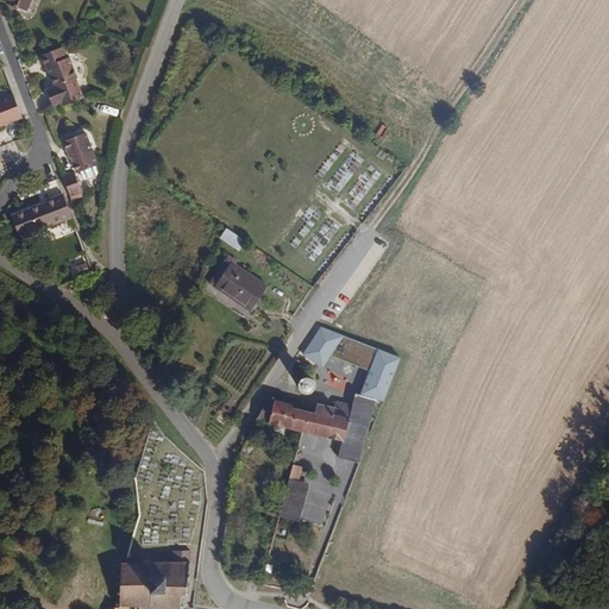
[(10,0),(10,1),(32,12),(37,0),(10,0)]
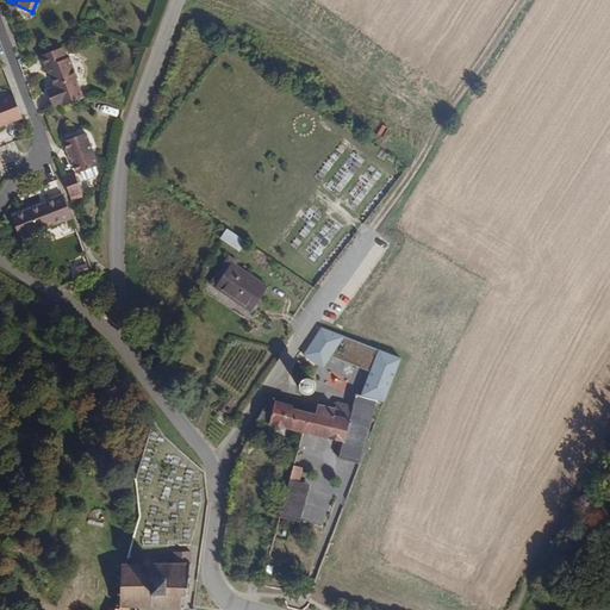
[(99,93),(85,51),(75,55),(72,44),(50,53),(60,83),(51,87),(57,103),(66,99),(69,105),(99,93)]
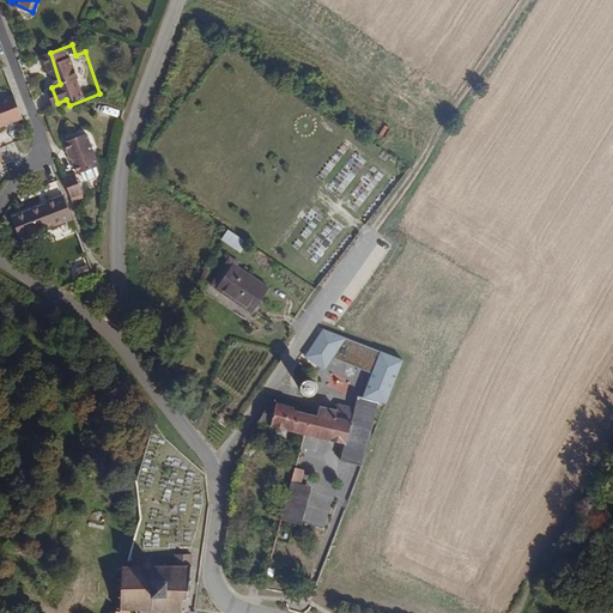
[(24,114),(14,89),(0,95),(0,129),(4,128),(1,123),(24,114)]
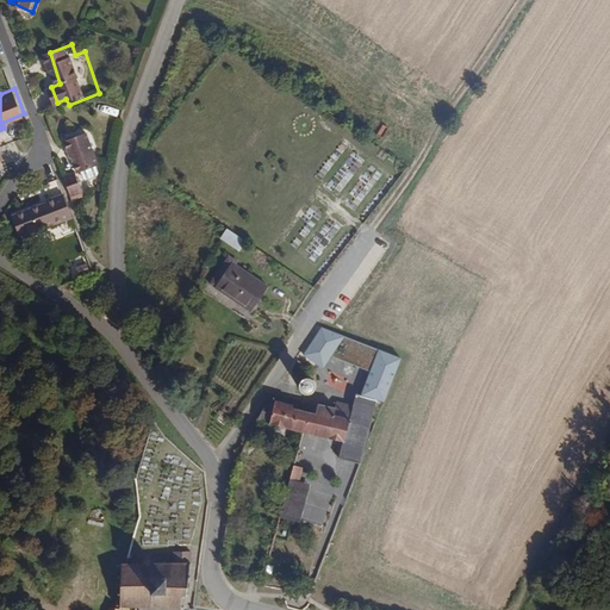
[(104,163),(92,130),(68,139),(74,159),(79,157),(83,173),(104,163)]
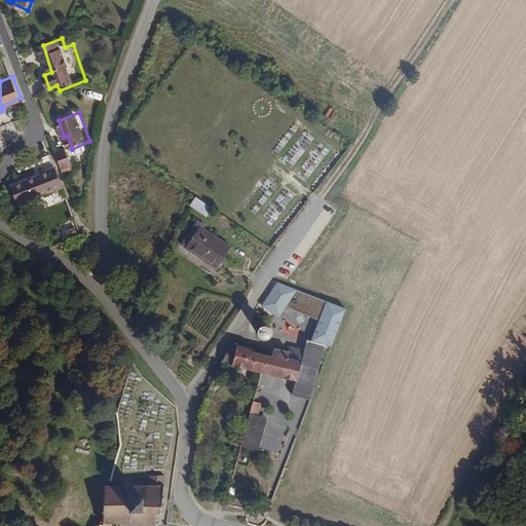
[(75,166),(69,147),(57,151),(64,171),(75,166)]
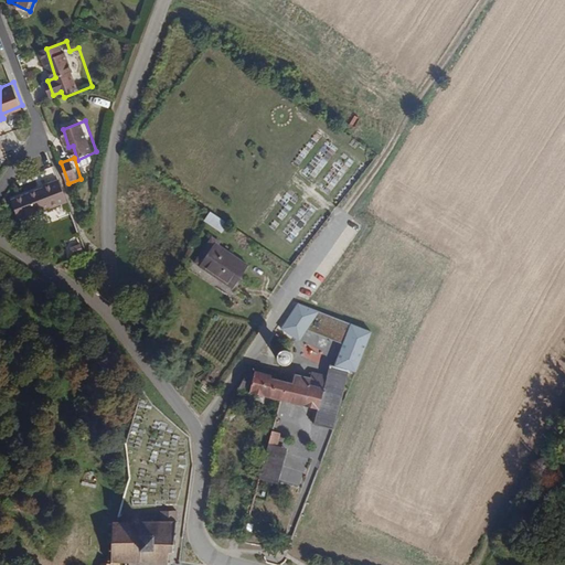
[(66,203),(56,174),(42,181),(42,184),(25,191),(33,215),(66,203)]
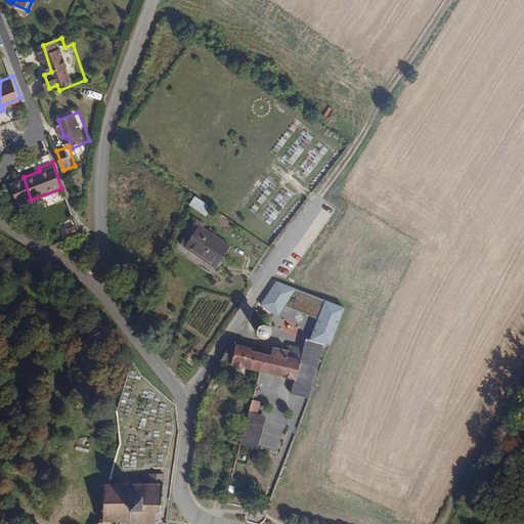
[(212,207),(197,197),(191,205),(206,215),(212,207)]
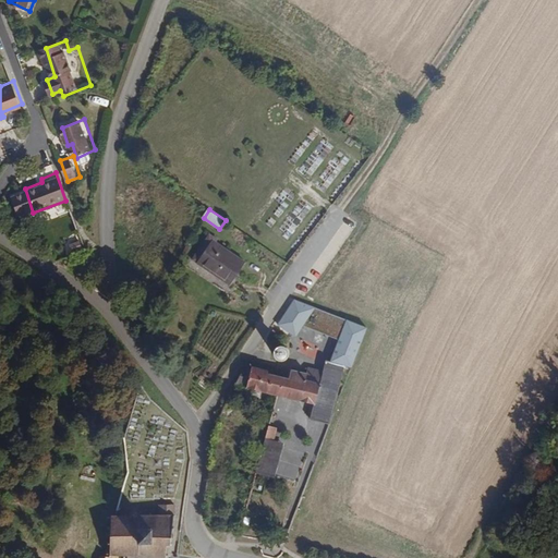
[(231,286),(247,262),(214,239),(197,263),(231,286)]
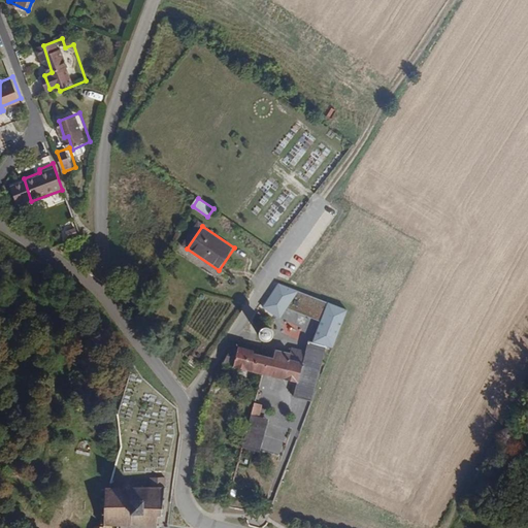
[(264,307),(281,319),(288,307),(298,291),(286,287),(278,284),(264,307)]
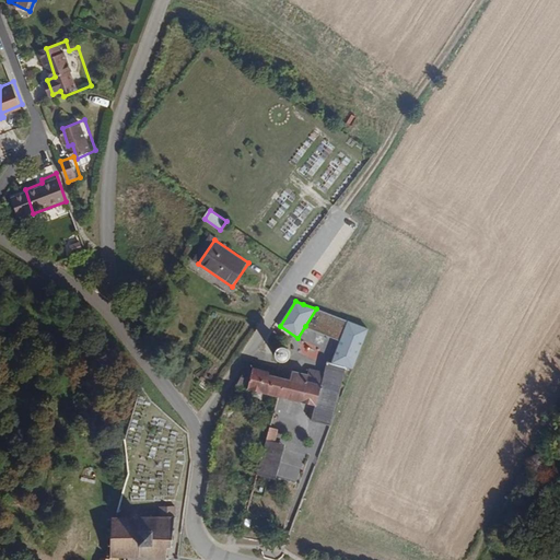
[(347,321),(316,308),(305,326),(339,341),(347,321)]
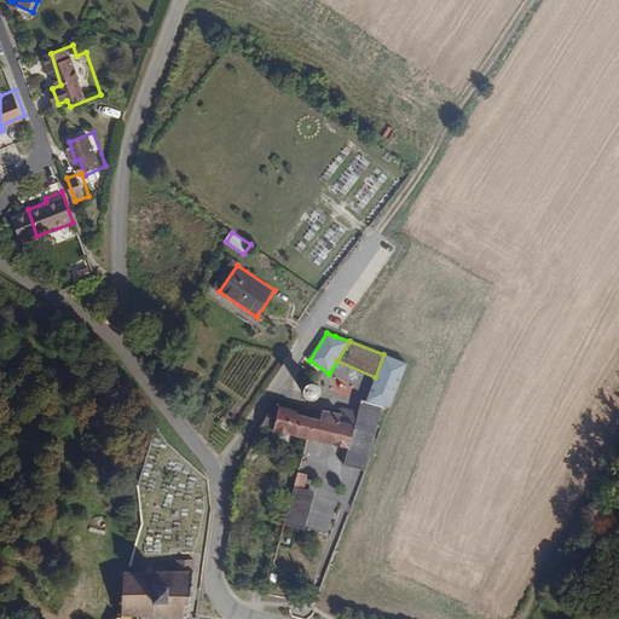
[(406,364),(383,354),(375,377),(366,400),(375,404),(382,406),(391,409),(406,364)]
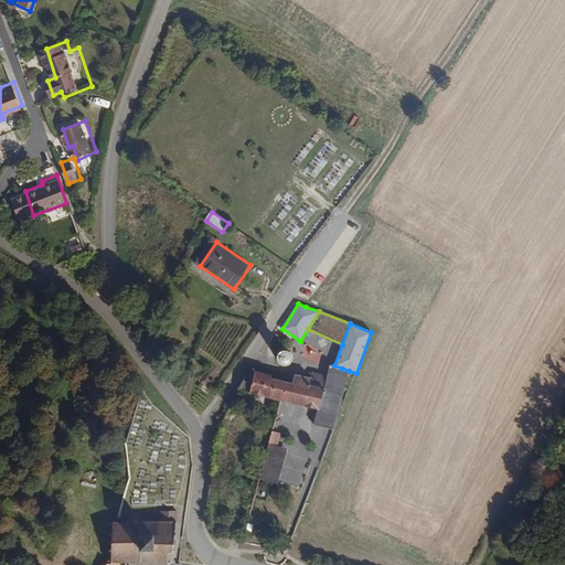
[(278,353),(277,354),(276,355),(275,358),(275,360),(275,361),(276,363),(277,364),(278,366),(279,368),(281,368),(283,369),(285,369),(287,368),(288,368),(290,366),(291,365),(292,363),(292,361),(292,360),(292,358),(292,355),(291,354),(290,353),(288,352),(287,351),(285,351),(284,351),(281,351),(279,352),(278,353)]
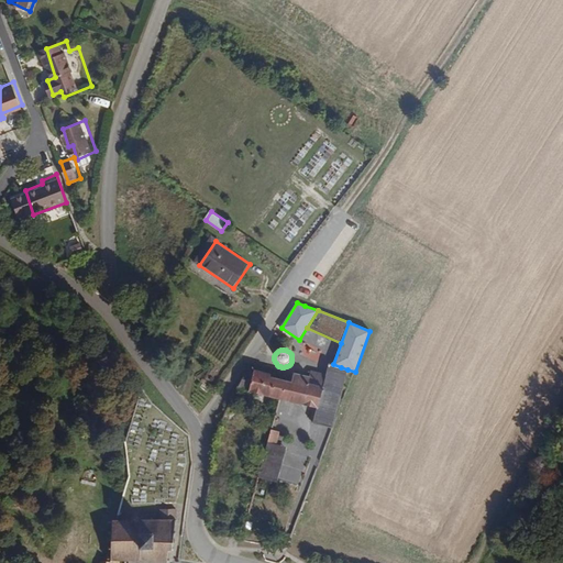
[(339,377),(341,367),(333,364),(329,363),(327,374),(339,377)]
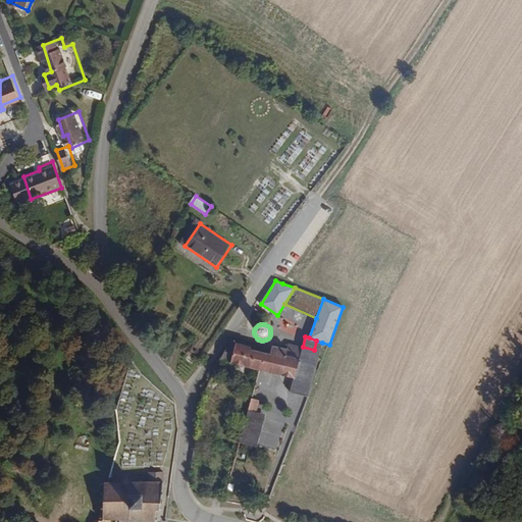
[(316,365),(322,343),(316,341),(314,350),(303,347),(300,357),(299,361),(310,364),(316,365)]
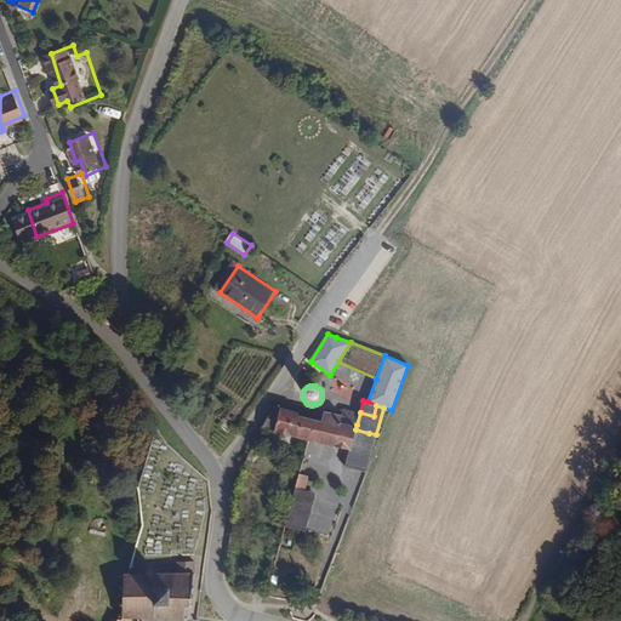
[(298,412),(279,408),(279,410),(277,417),(274,427),(274,431),(308,439),(313,419),(297,415),(298,412)]
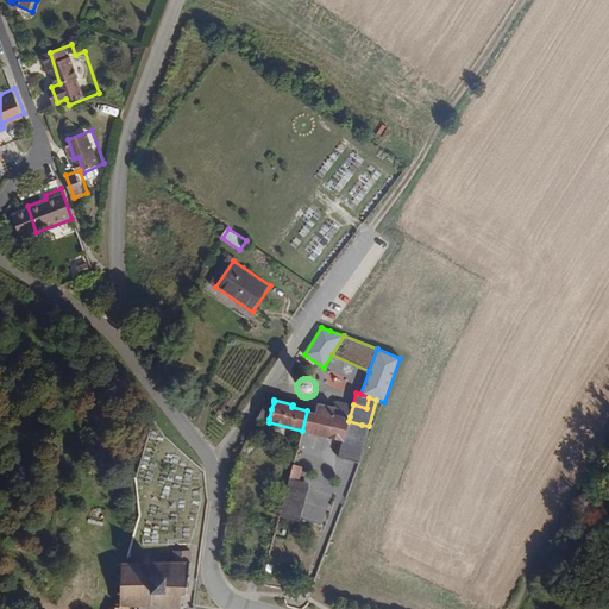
[(269,419),(271,409),(274,402),(267,401),(257,419),(269,422),(269,419)]
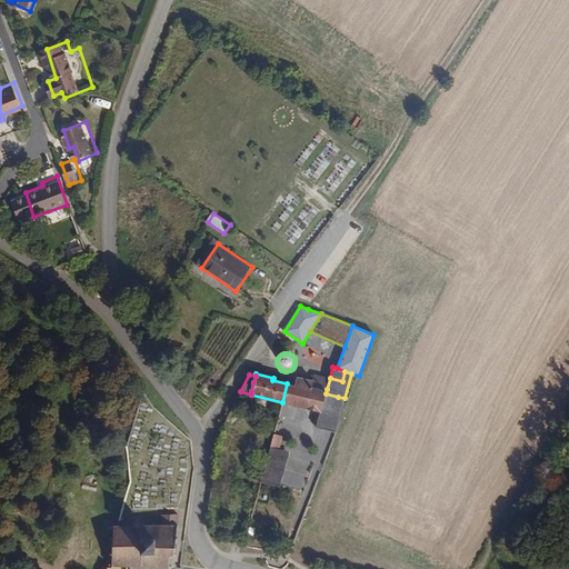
[(297,377),(293,386),(287,383),(282,402),(322,412),(319,427),(337,430),(345,398),(338,397),(326,393),(311,390),(313,380),(297,377)]
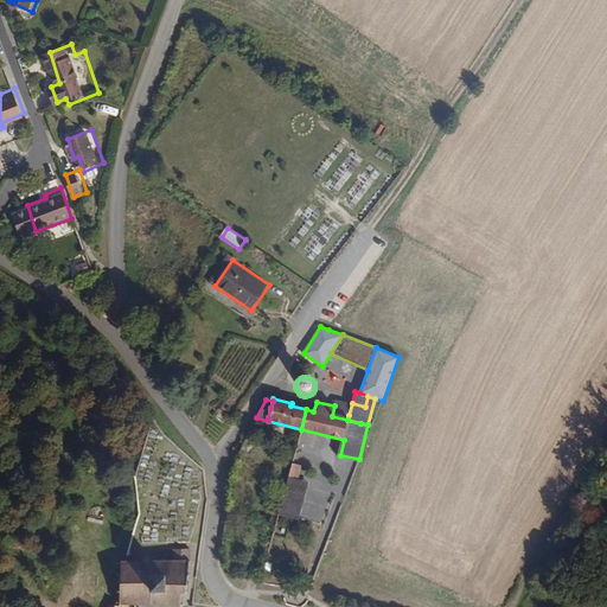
[(299,466),(292,464),(288,479),(295,480),(299,466)]
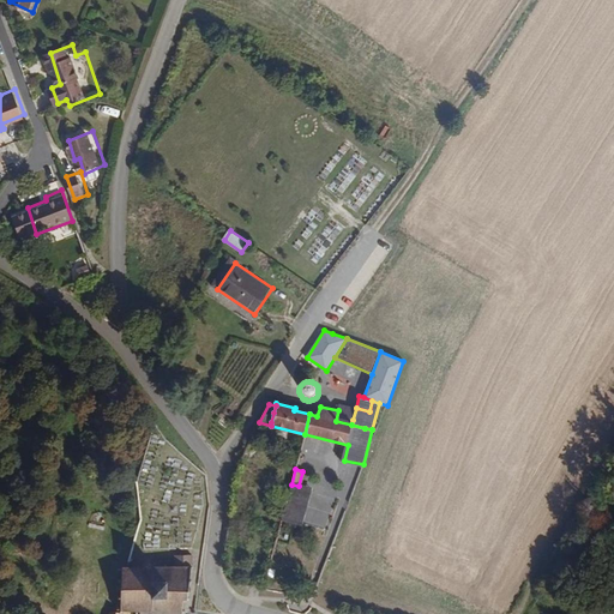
[(308,489),(299,486),(292,485),(281,523),(299,528),(300,522),(308,489)]
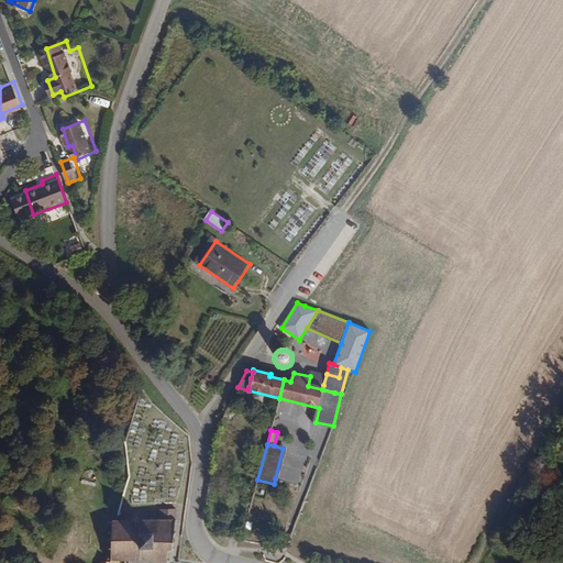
[(284,452),(279,482),(299,484),(302,454),(284,452)]
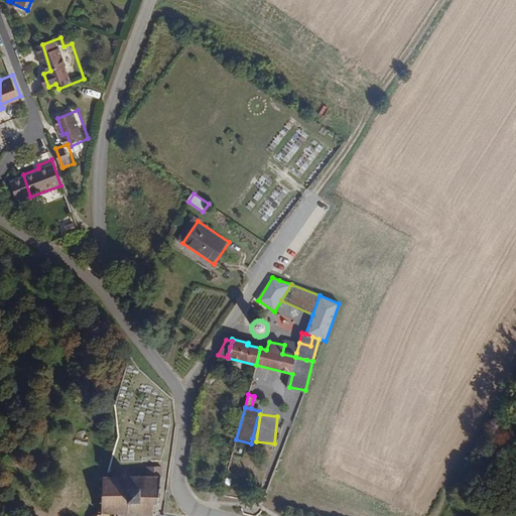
[(164,489),(164,485),(161,485),(162,480),(165,480),(164,476),(162,476),(162,467),(145,467),(145,476),(143,476),(143,473),(138,474),(138,477),(129,477),(127,474),(123,473),(121,475),(120,476),(118,476),(118,473),(113,473),(113,476),(109,476),(108,473),(104,473),(104,476),(101,476),(102,480),(104,480),(104,482),(101,482),(101,486),(104,486),(104,489),(101,489),(101,494),(104,494),(104,497),(101,497),(101,501),(103,501),(103,504),(101,504),(101,507),(103,507),(103,509),(111,509),(113,509),(113,512),(117,512),(117,509),(121,509),(120,515),(132,515),(133,510),(138,510),(138,514),(143,514),(143,510),(154,510),(154,515),(158,514),(158,511),(161,511),(161,507),(158,507),(158,504),(161,504),(161,501),(164,501),(164,496),(161,496),(161,493),(161,489),(164,489)]
